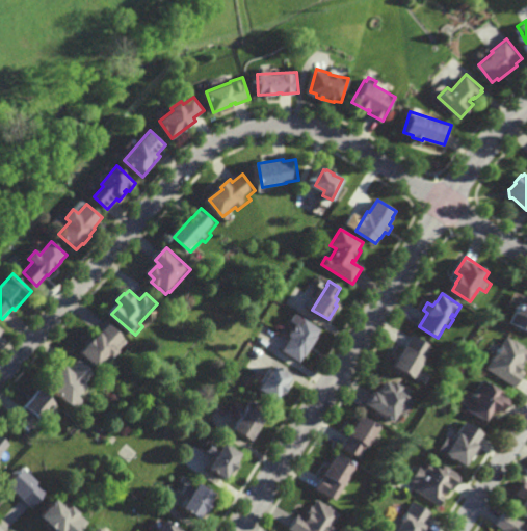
[(526,330),(512,324),(522,304),(521,301),(525,296),(526,296),(526,330)]
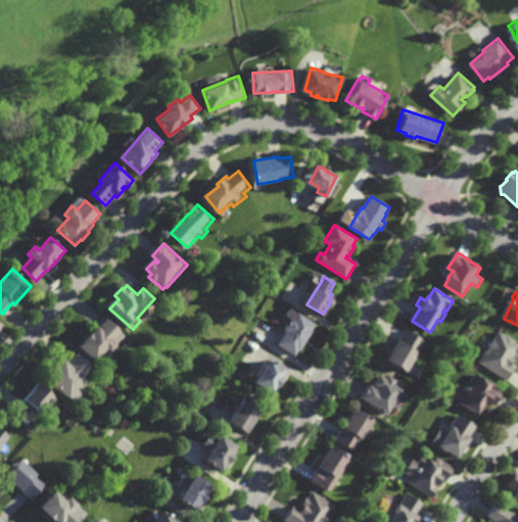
[(302,315),(302,314),(320,326),(317,331),(318,332),(304,352),(303,351),(300,358),(282,346),(291,332),(289,331),(295,320),(290,317),(294,310),(302,315)]
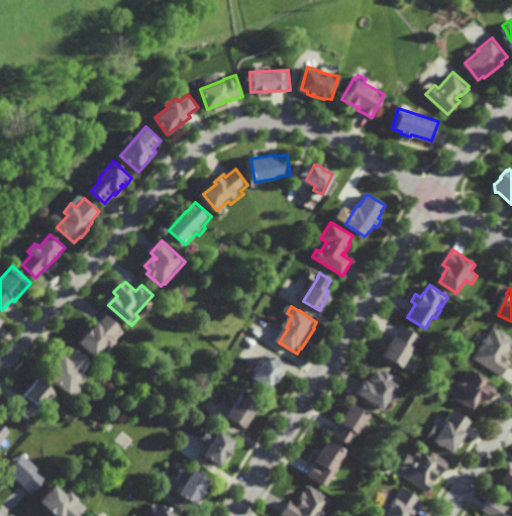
[(128,333),(112,351),(108,347),(97,359),(80,344),(86,337),(92,330),(93,330),(100,324),(108,315),(128,333)]
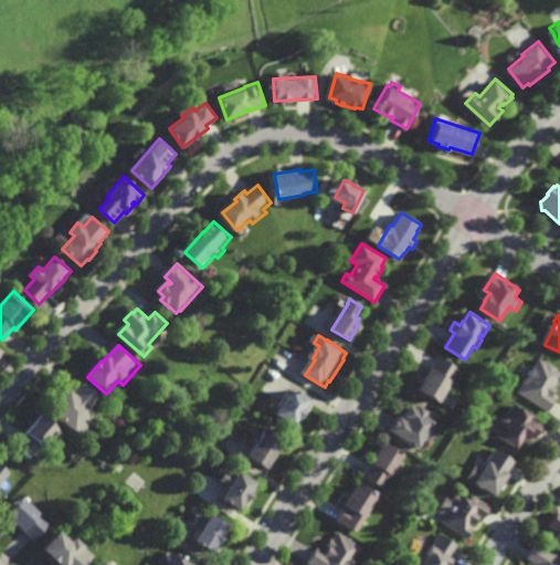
[(462,372),(441,405),(419,390),(432,369),(433,370),(441,358),(462,372)]
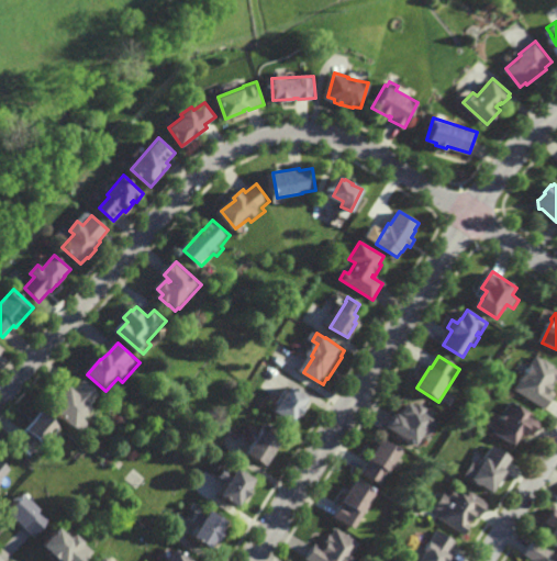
[(545,361),(546,360),(556,366),(556,368),(556,383),(554,386),(556,388),(552,393),(556,395),(556,397),(547,411),(516,391),(538,357),(545,361)]
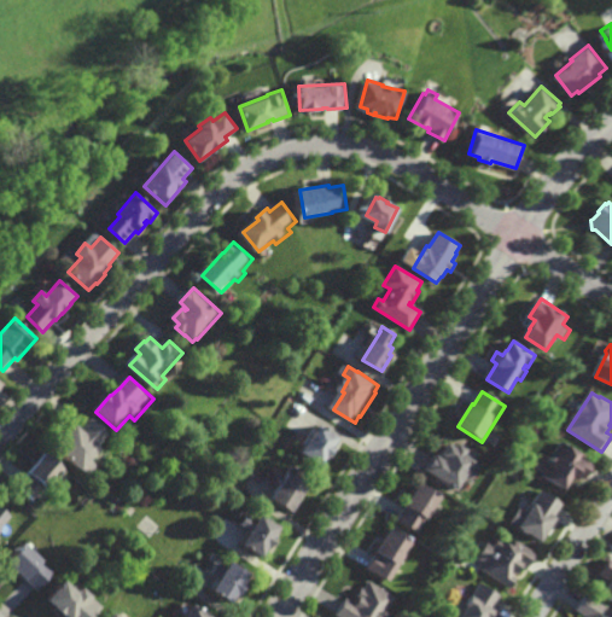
[(114,435),(103,448),(105,450),(95,463),(103,470),(94,479),(87,472),(86,473),(58,449),(79,426),(85,431),(95,419),(114,435)]
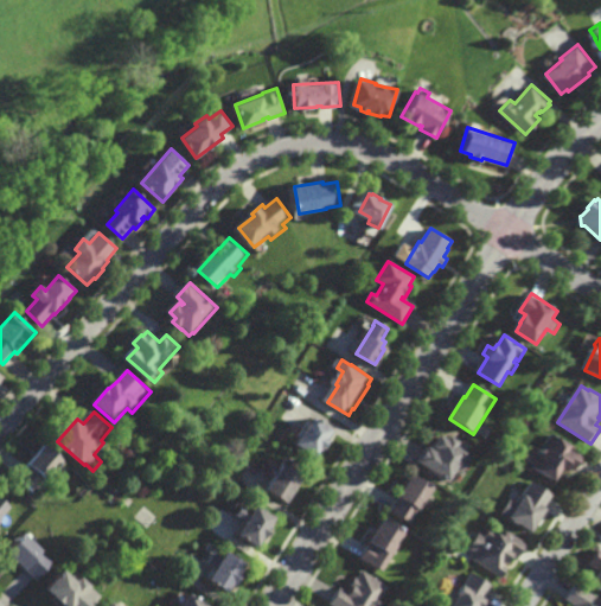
[(339,433),(334,440),(336,441),(327,453),(326,452),(321,460),(300,446),(305,439),(304,438),(308,432),(309,432),(318,419),(339,433)]
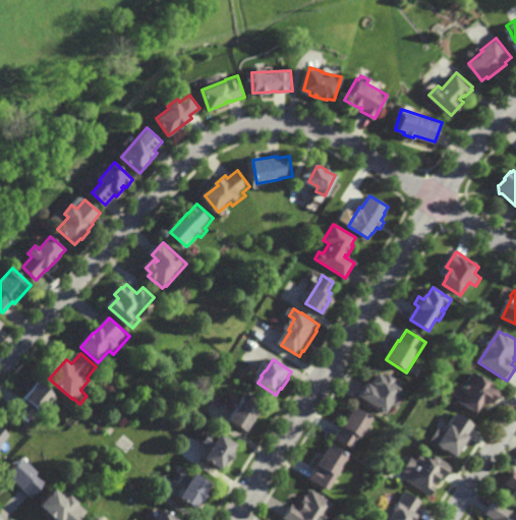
[(495,406),(489,402),(483,409),(481,407),(477,414),(457,401),(462,393),(463,393),(475,373),(503,392),(495,406)]
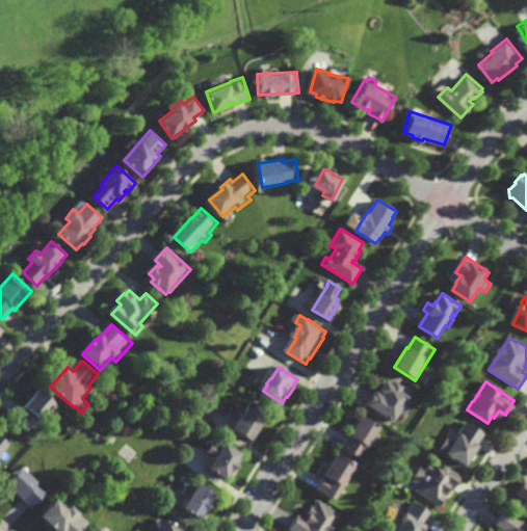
[(393,387),(395,383),(404,389),(401,393),(411,399),(395,424),(368,406),(376,393),(383,397),(384,395),(380,393),(387,383),(393,387)]
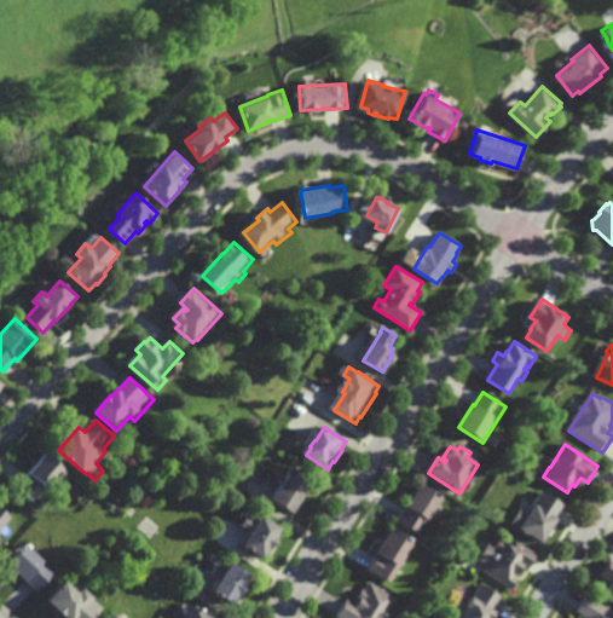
[(63,491),(57,485),(51,494),(50,492),(38,504),(21,489),(32,477),(30,475),(48,455),(68,473),(65,475),(73,481),(63,491)]
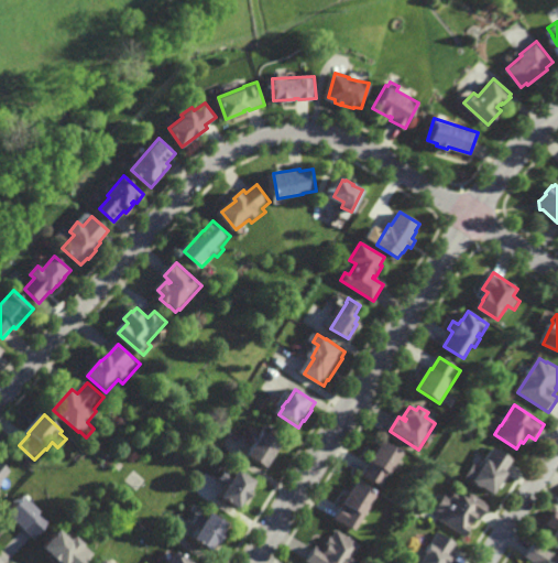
[(270,471),(250,457),(271,428),(282,434),(277,440),(287,446),(270,471)]
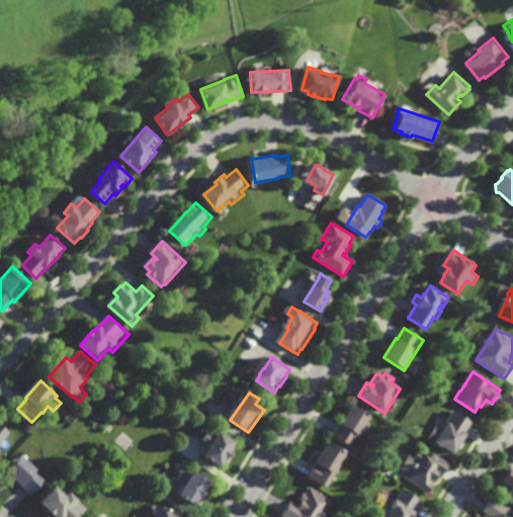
[(352,448),(334,437),(341,427),(340,426),(352,407),(370,418),(352,448)]
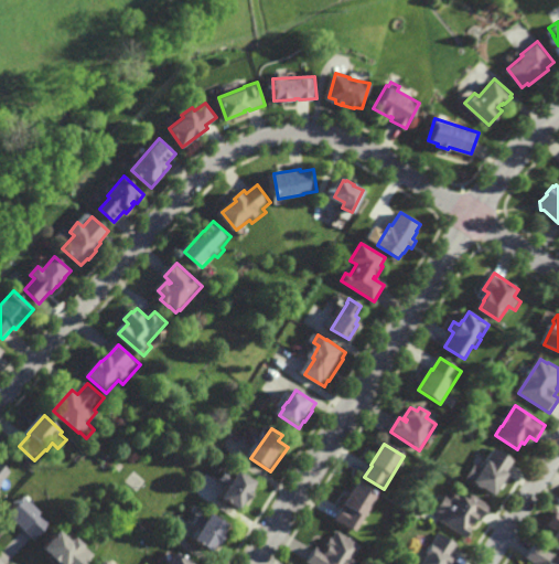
[(507,475),(508,476),(495,499),(481,490),(481,491),(476,488),(477,487),(473,485),(474,483),(468,479),(475,466),(483,471),(495,450),(515,463),(507,475)]
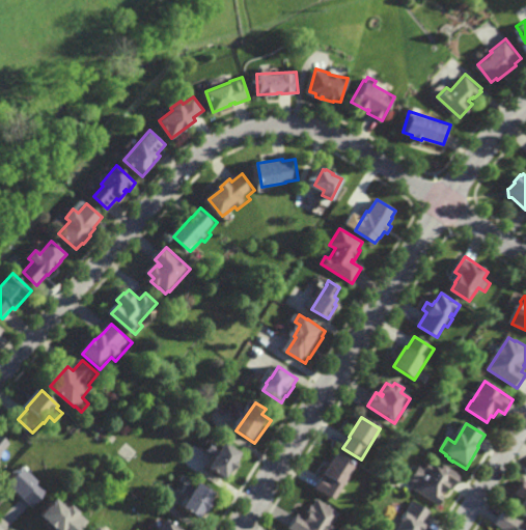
[(0,433),(12,445),(3,456),(3,457),(0,461),(0,433)]
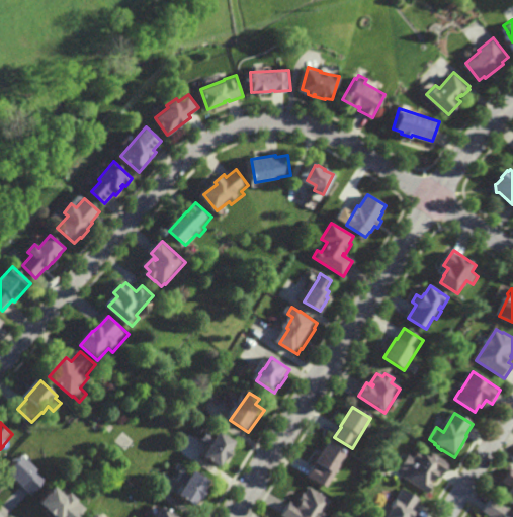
[(230,462),(228,461),(224,468),(207,459),(223,434),(239,444),(234,452),(236,453),(230,462)]
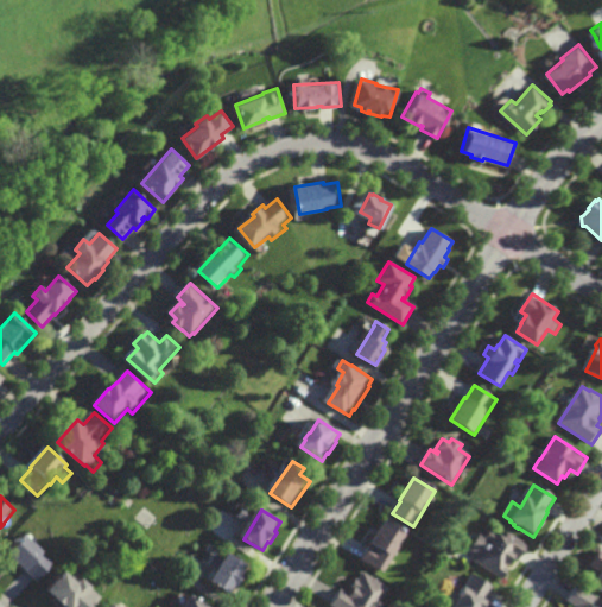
[(388,574),(367,561),(390,523),(409,535),(391,564),(393,567),(388,574)]
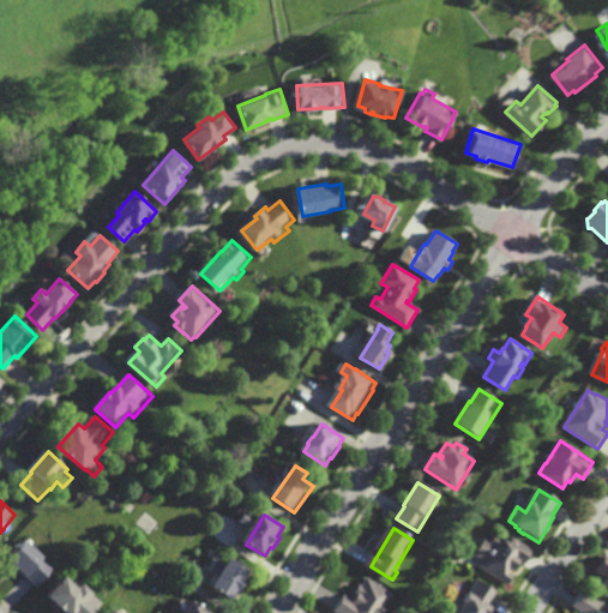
[(525,568),(519,564),(513,575),(516,576),(509,587),(480,568),(483,560),(477,557),(487,540),(493,544),(498,538),(511,546),(515,539),(535,552),(525,568)]
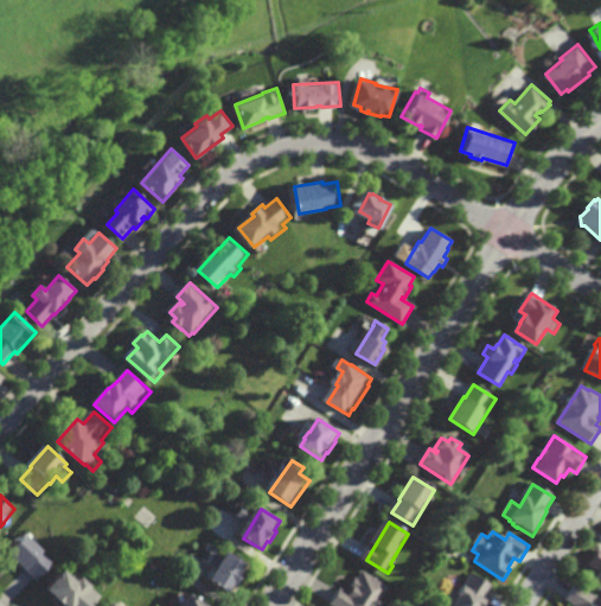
[(38,546),(39,543),(49,552),(46,554),(57,565),(40,582),(30,572),(29,574),(8,556),(26,535),(38,546)]
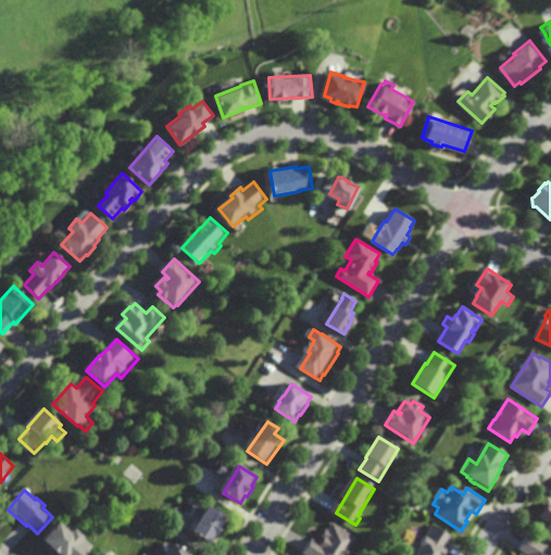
[(550,540),(545,537),(545,538),(541,535),(549,522),(542,518),(550,506),(550,540)]
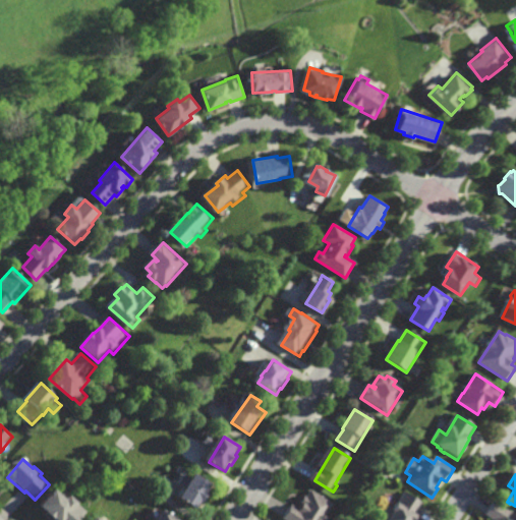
[(206,506),(205,505),(199,512),(182,501),(197,477),(215,488),(211,495),(212,496),(206,506)]
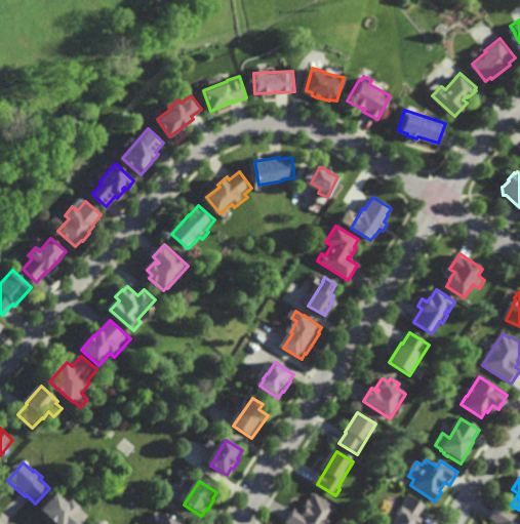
[(342,509),(333,522),(335,523),(289,523),(298,510),(307,515),(310,510),(307,509),(312,500),(314,502),(318,494),(342,509)]
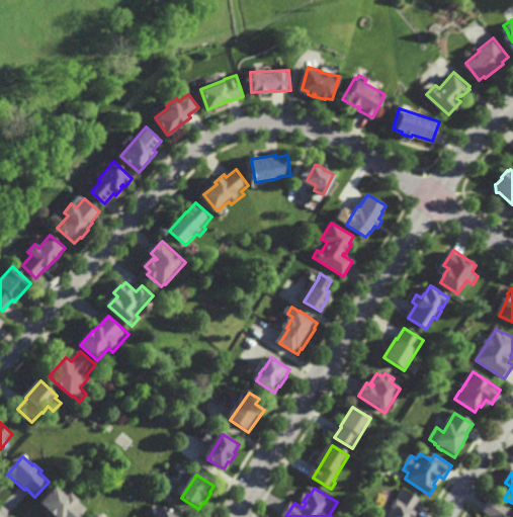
[(69,500),(73,495),(91,511),(86,516),(51,516),(48,514),(50,512),(43,506),(57,490),(69,500)]
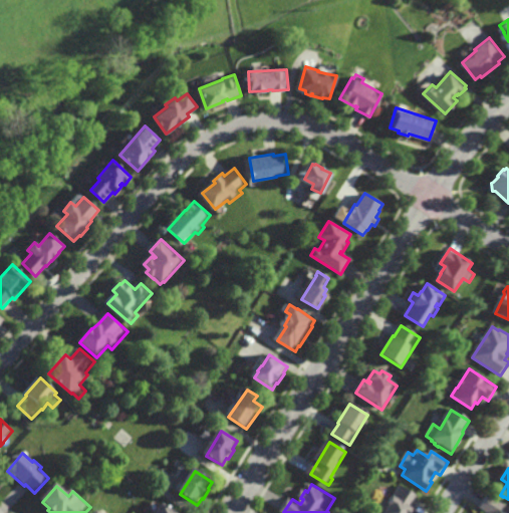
[(411,509),(413,510),(411,512),(378,512),(374,510),(382,500),(388,504),(392,498),(393,498),(401,487),(419,498),(411,509)]
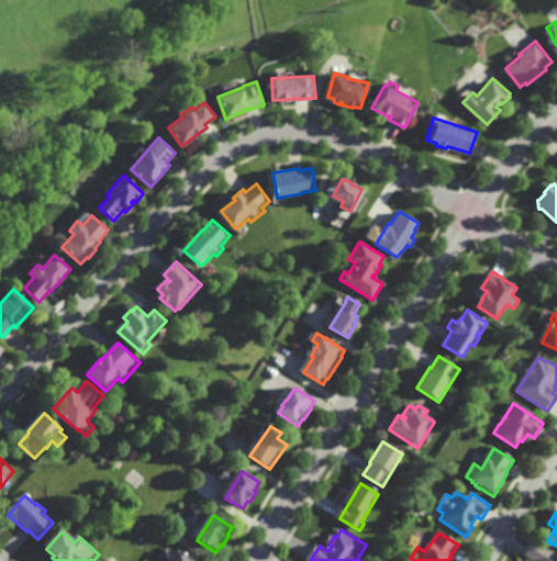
[(533,560),(525,557),(535,541),(556,554),(556,560),(533,560)]
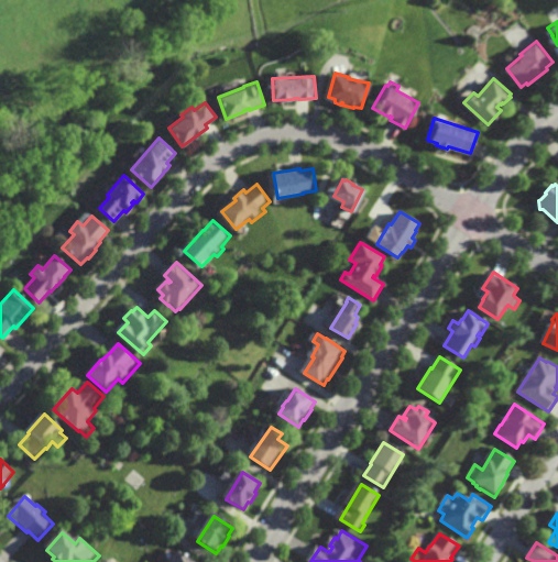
[(193,561),(177,551),(171,561),(193,561)]
